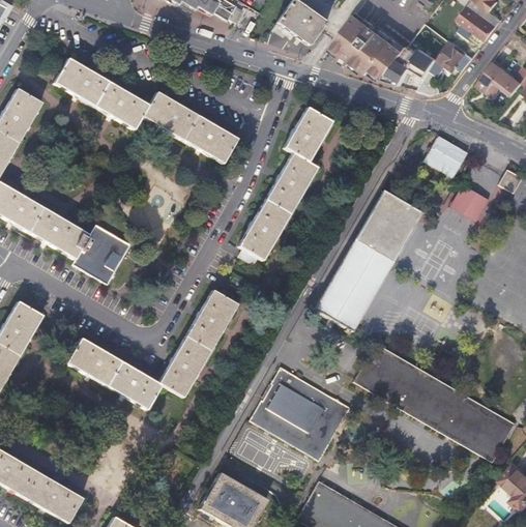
[(0,22),(9,6),(0,0),(0,22)]
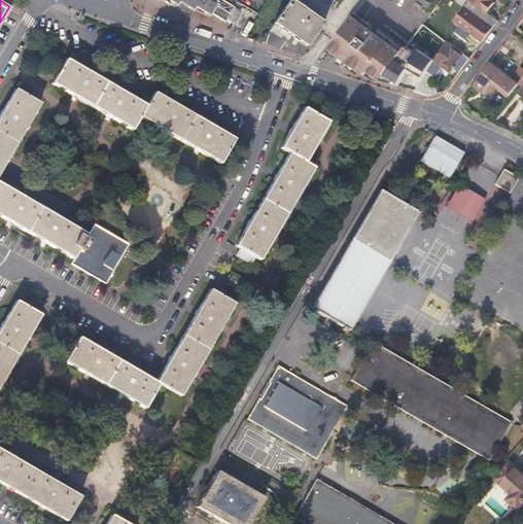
[(245,9),(230,0),(175,0),(181,3),(183,0),(197,8),(200,5),(213,13),(215,10),(230,19),(231,18),(238,22),(245,9)]
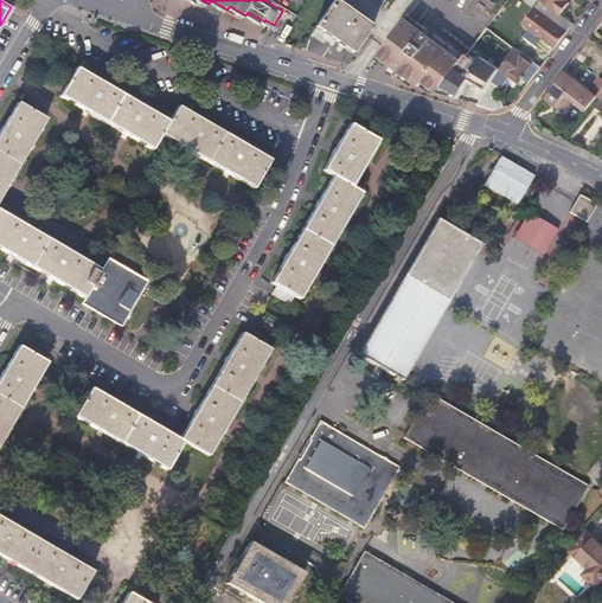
[(337,0),(321,23),(359,49),(377,21),(345,0),(337,0)]
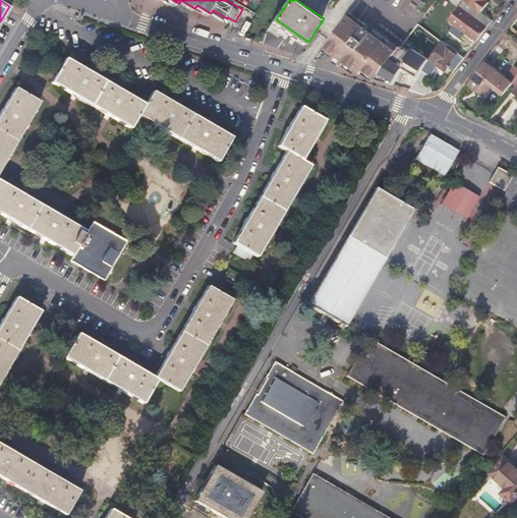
[(472,0),(485,10),(494,0),(472,0)]
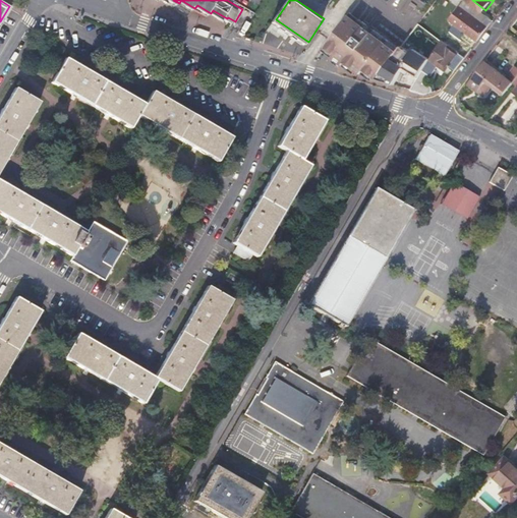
[(365,14),(357,7),(354,11),(362,17),(365,14)]
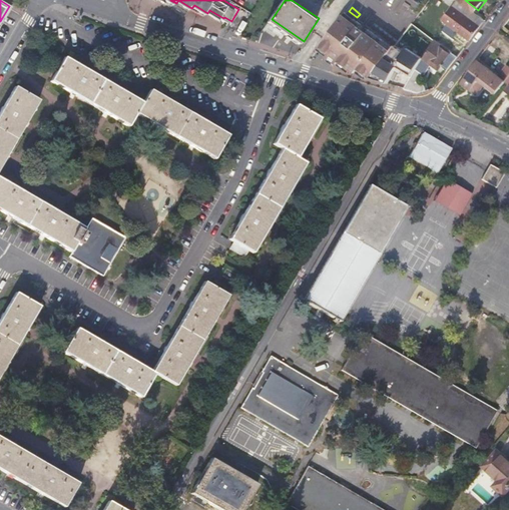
[(343,59),(346,56),(358,65),(362,61),(365,63),(369,66),(392,36),(374,24),(371,27),(360,43),(354,38),(365,23),(367,19),(360,14),(357,17),(349,11),(327,42),(336,49),(333,52),(343,59)]
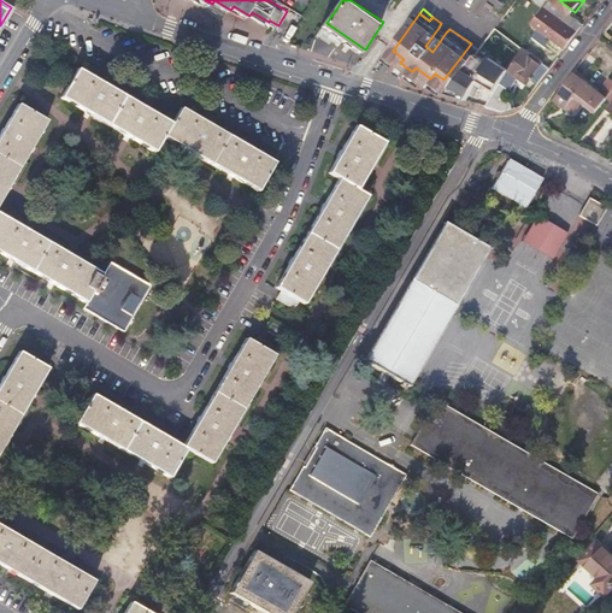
[(537,31),(549,41),(555,35),(542,24),(537,31)]
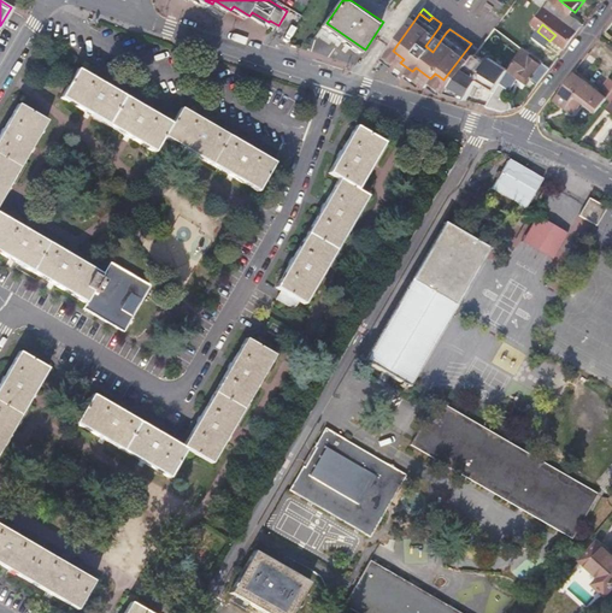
[(446,33),(439,28),(425,46),(433,52),(446,33)]
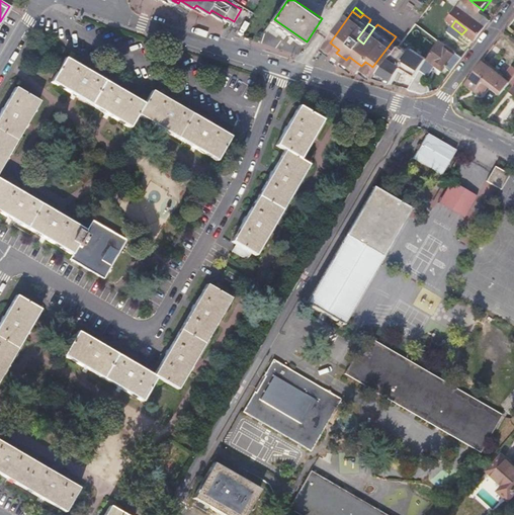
[(396,36),(372,67),(380,73),(404,43),(396,36)]
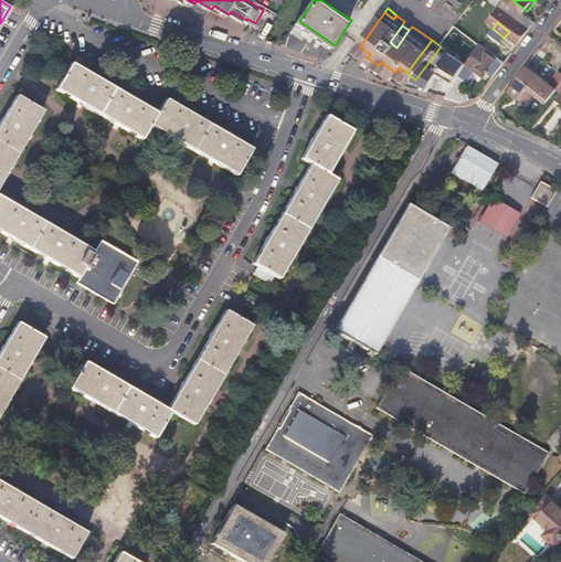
[(487,74),(490,71),(497,75),(508,61),(501,55),(503,53),(484,40),(470,61),(487,74)]
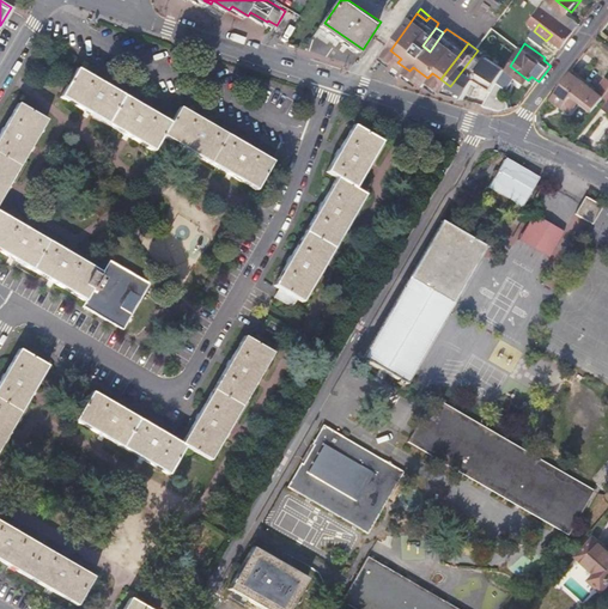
[(390,50),(387,54),(397,62),(401,59),(390,50)]
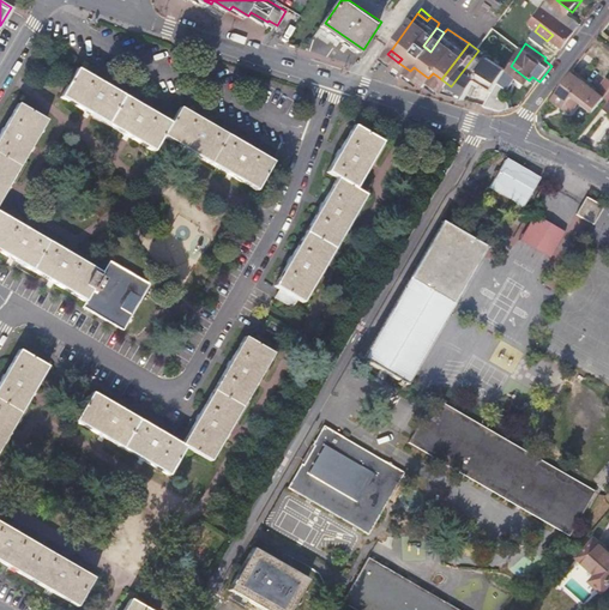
[(492,53),(478,73),(498,86),(501,79),(511,66),(492,53)]
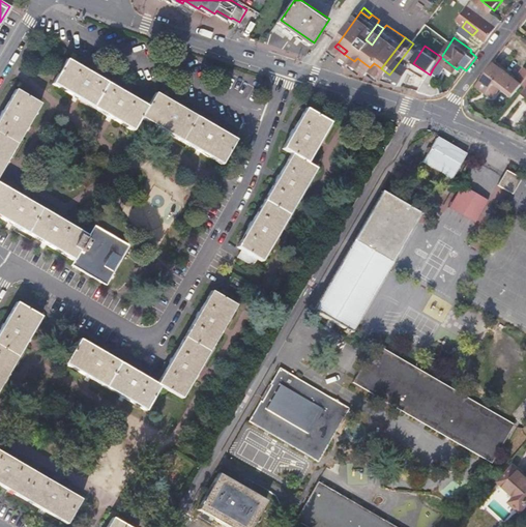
[(150,105),(69,58),(56,82),(80,95),(113,115),(137,128),(144,115),(167,128),(201,148),(226,163),(239,138),(158,91),(150,105)]
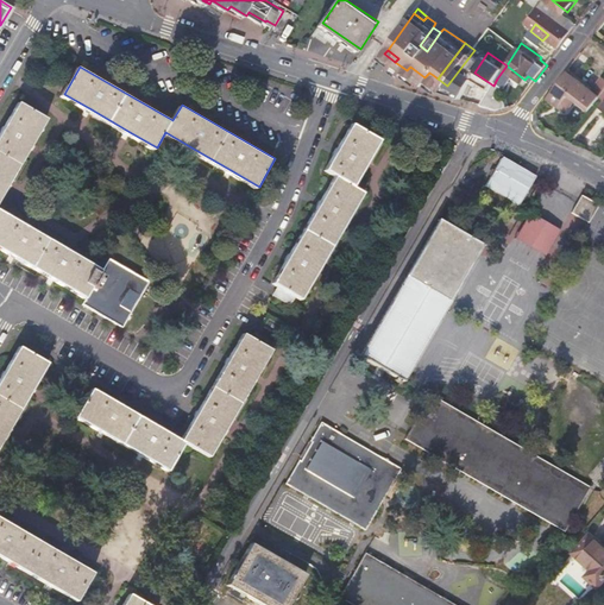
[(568,107),(578,95),(595,107),(603,96),(603,92),(572,68),(562,80),(565,81),(553,96),(568,107)]
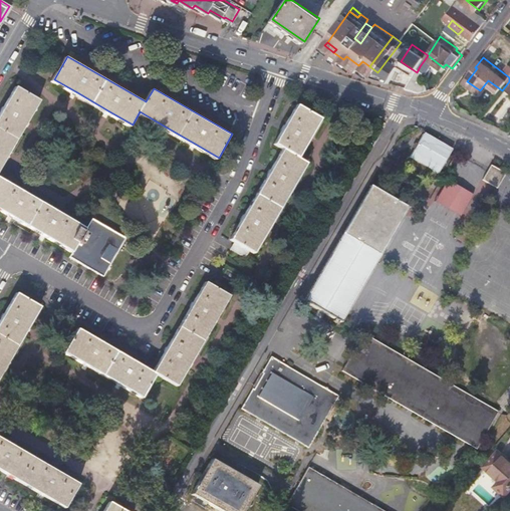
[(408,85),(422,89),(429,87),(427,83),(421,79),(427,70),(420,66),(417,72),(408,85)]
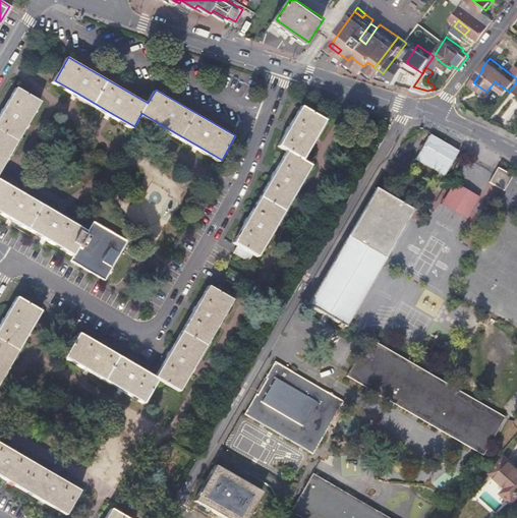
[(27,193),(0,176),(0,173),(10,156),(30,122),(43,100),(18,87),(5,110),(0,118),(0,209),(13,217),(47,237),(75,253),(73,259),(108,278),(131,238),(97,219),(91,229),(63,214),(27,193)]
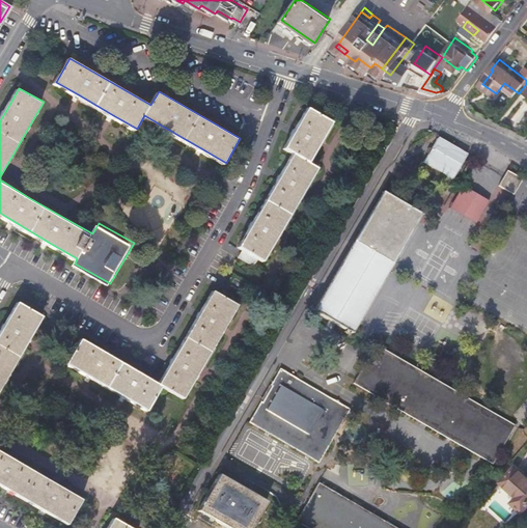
[(255,220),(241,246),(246,249),(260,257),(266,260),(281,233),(307,189),(320,167),(311,162),(323,142),(334,121),(309,107),(296,130),(285,147),(295,153),(282,174),(255,220)]
